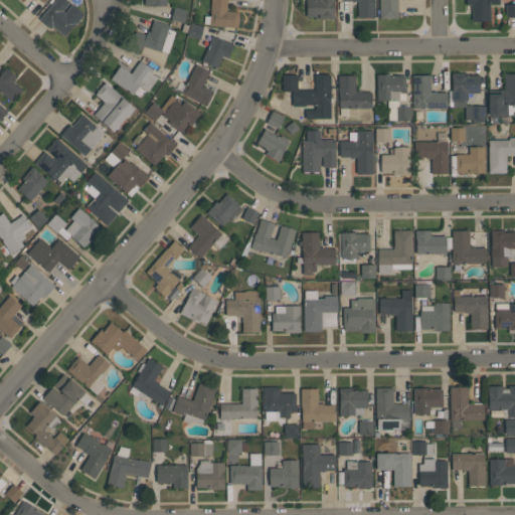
[(63,36),(52,26),(49,29),(38,19),(53,0),(65,0),(68,2),(61,10),(64,12),(71,4),(82,14),(63,36)]
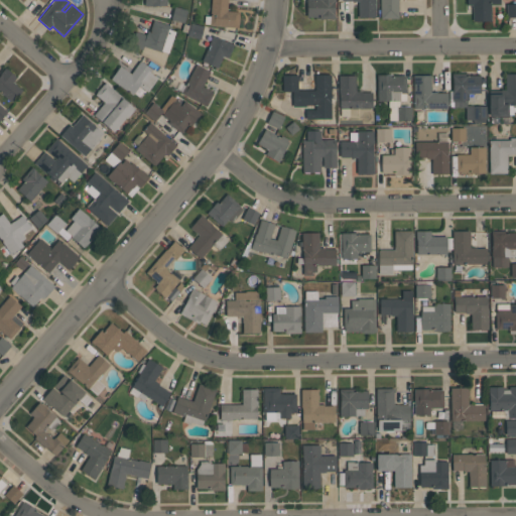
[(237,27),(209,25),(211,0),(227,0),(227,11),(239,12),(239,15),(239,24),(238,24),(237,27)]
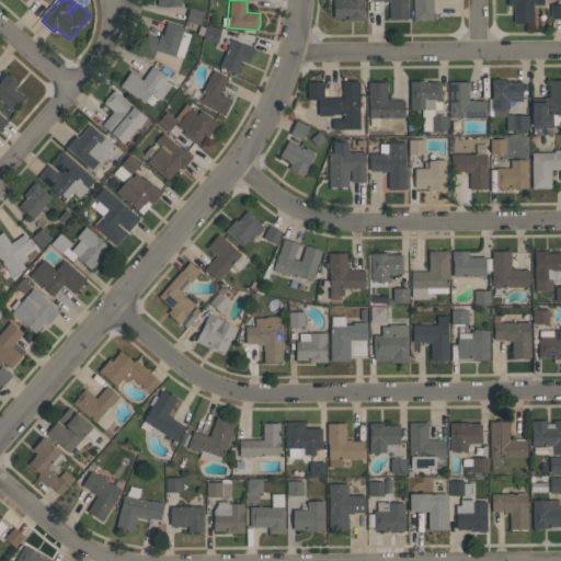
[(333,19),(333,0),(364,0),(364,21),(346,21),(346,19),(333,19)]
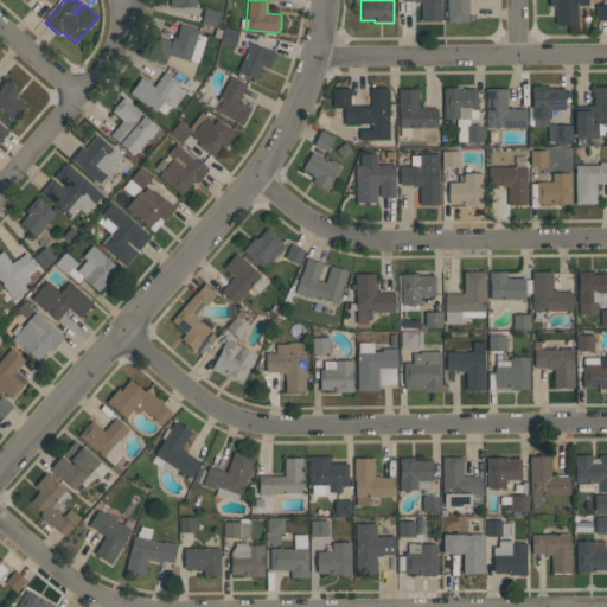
[(440,0),(441,20),(421,20),(421,1),(415,1),(414,0),(440,0)]
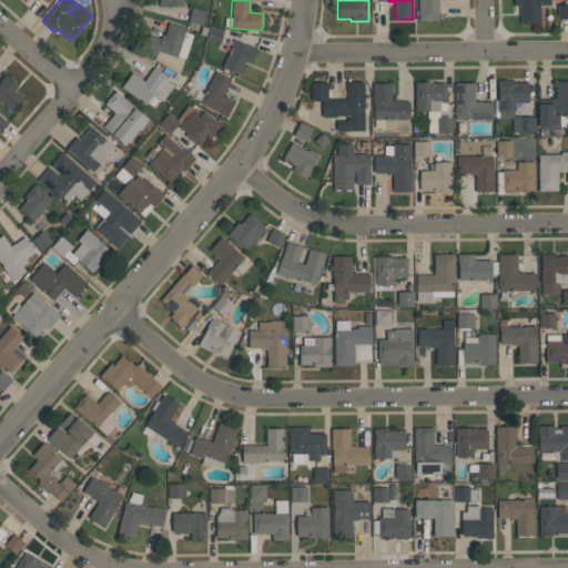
[(438,0),(438,21),(418,21),(417,0),(438,0)]
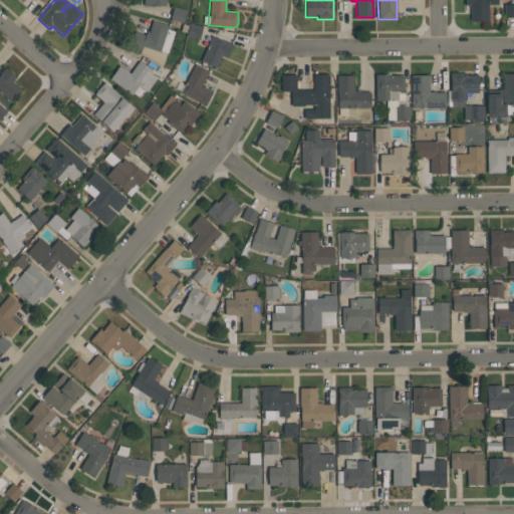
[(488,20),(471,21),(471,8),(470,8),(470,5),(465,5),(465,0),(498,0),(498,4),(488,4),(488,20)]
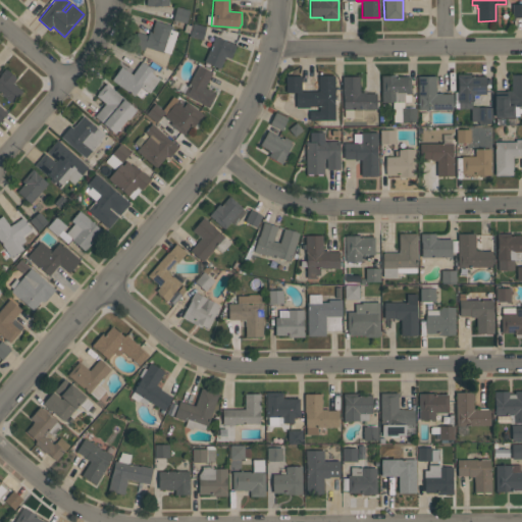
[(521,17),(512,17),(512,4),(521,4),(521,17)]
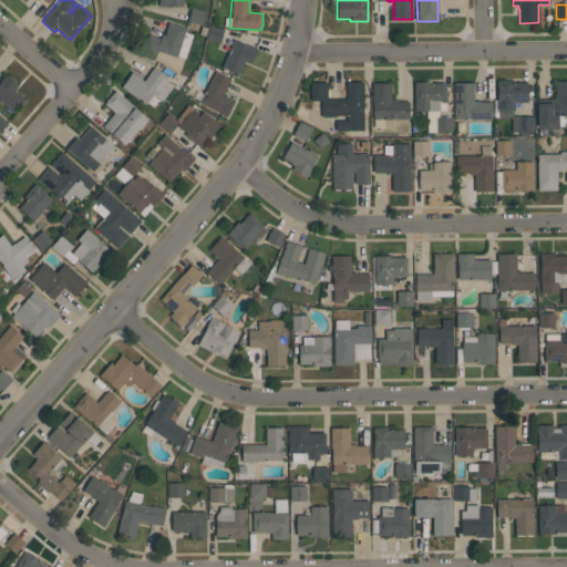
[(187,22),(192,7),(206,10),(202,26),(187,22)]
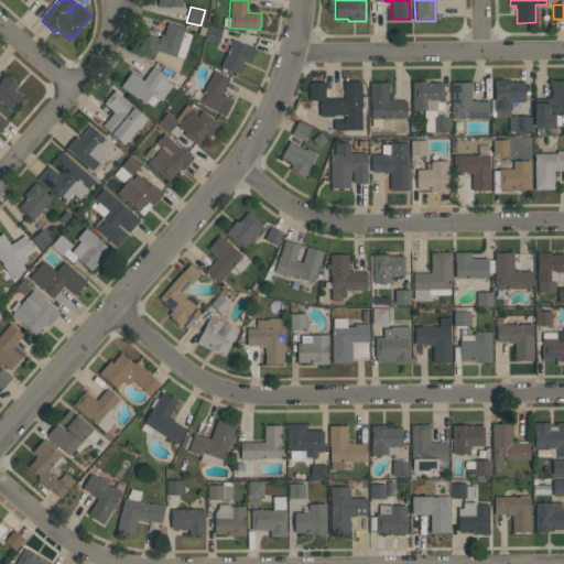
[(142,51),(148,34),(159,38),(161,33),(163,33),(167,22),(185,28),(184,32),(191,34),(183,57),(176,55),(176,56),(156,51),(155,55),(142,51)]
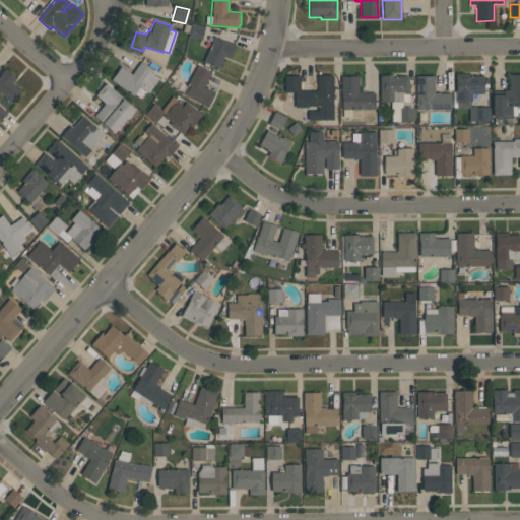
[(188,37),(191,23),(204,26),(201,40),(188,37)]
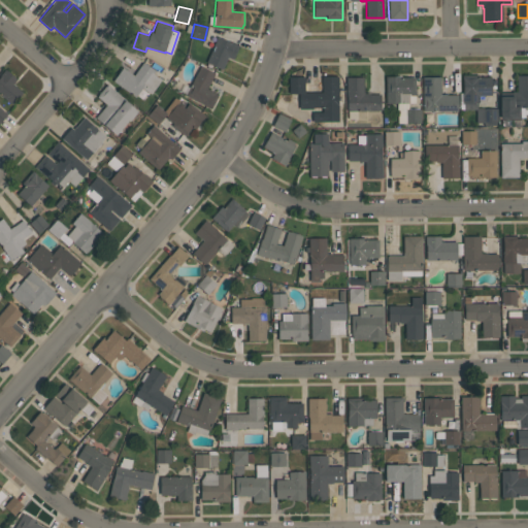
[(206,63),(206,61),(201,59),(210,35),(217,37),(218,36),(231,42),(231,41),(239,44),(233,60),(227,57),(222,69),(206,63)]
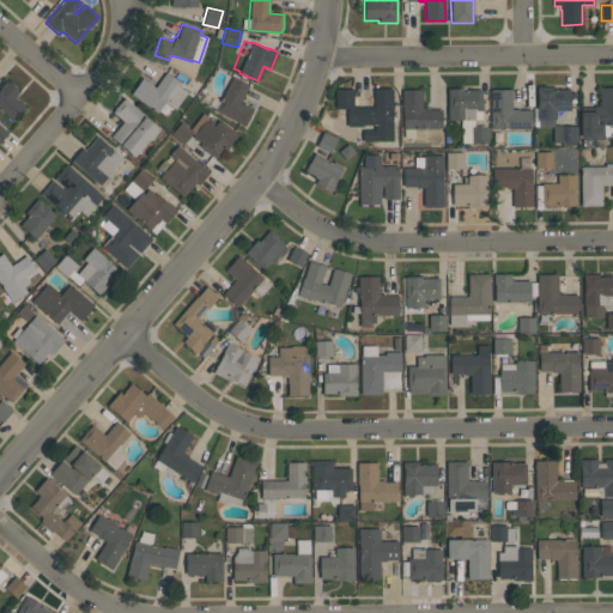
[(155,86),(165,72),(180,82),(177,85),(187,92),(175,109),(165,102),(157,113),(131,93),(143,78),(155,86)]
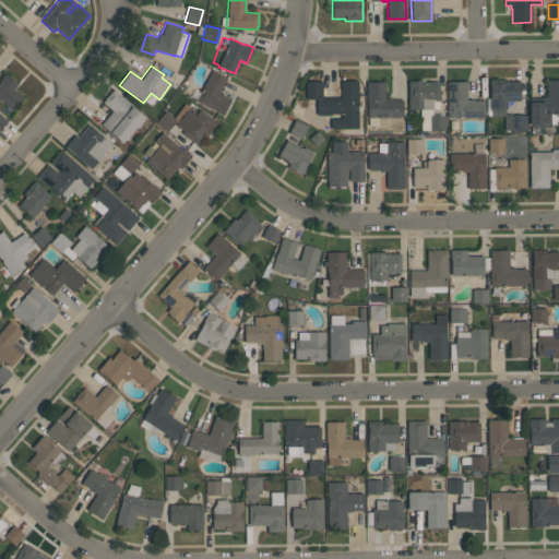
[(227,78),(219,94),(232,99),(223,115),(197,100),(212,70),(227,78)]
